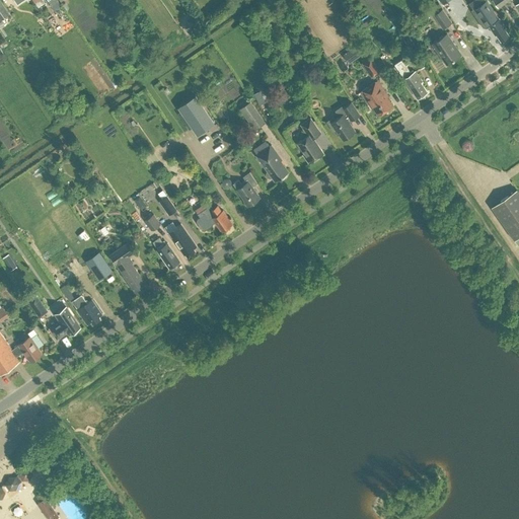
[(0,0),(0,20),(10,13),(0,0)]
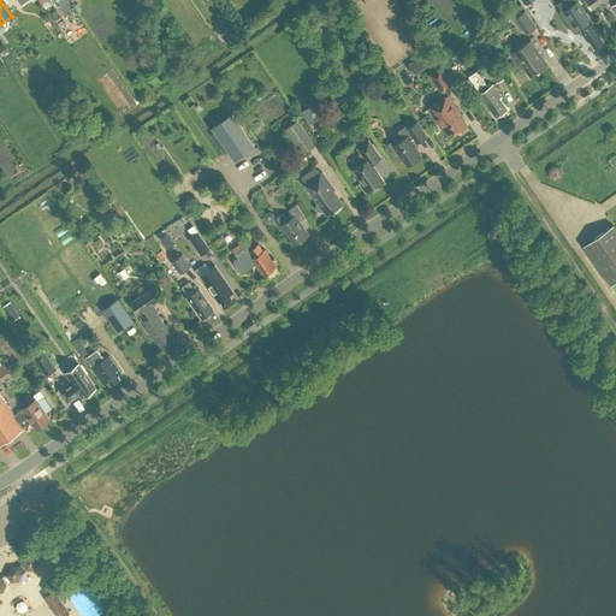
[(578,0),(561,12),(574,31),(578,31),(580,29),(585,37),(587,37),(596,48),(604,41),(598,33),(600,31),(578,0)]
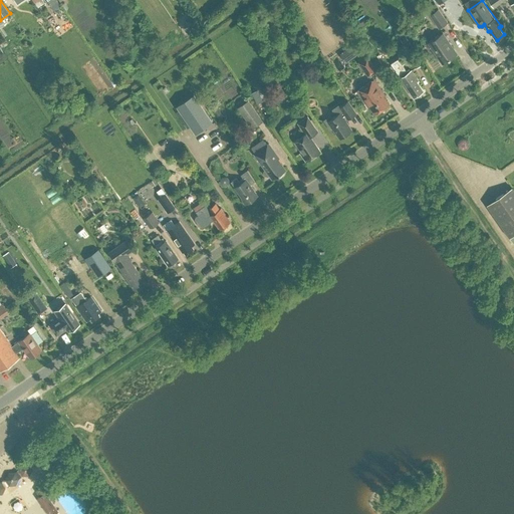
[(184,10),(192,20),(197,17),(189,6),(184,10)]
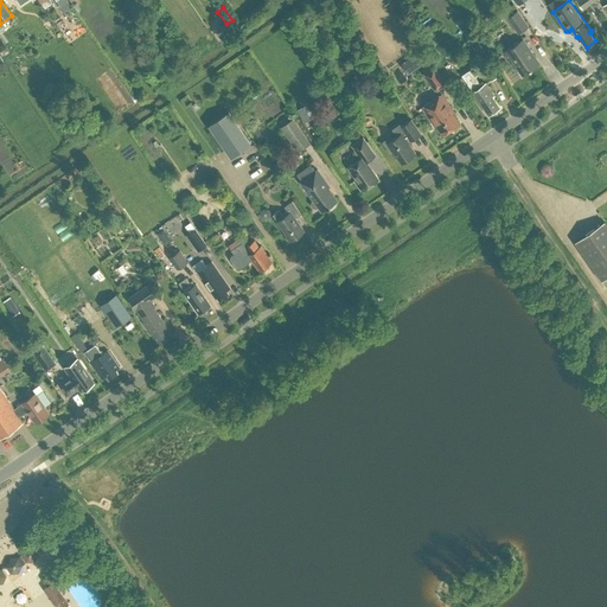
[(519,34),(529,27),(519,12),(509,18),(519,34)]
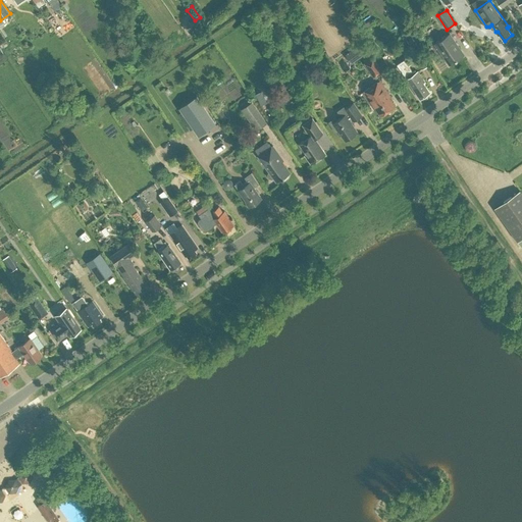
[(451,35),(436,45),(450,65),(465,56),(451,35)]
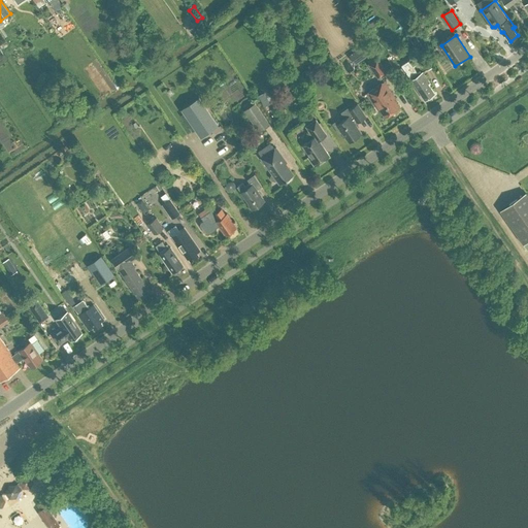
[(371,39),(364,44),(370,54),(377,48),(371,39)]
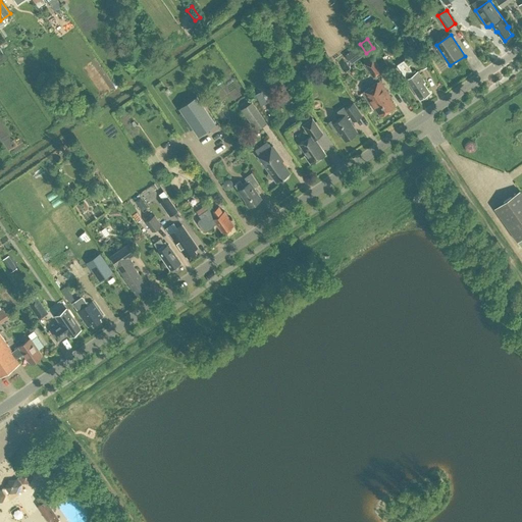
[(423,53),(417,56),(421,67),(428,65),(423,53)]
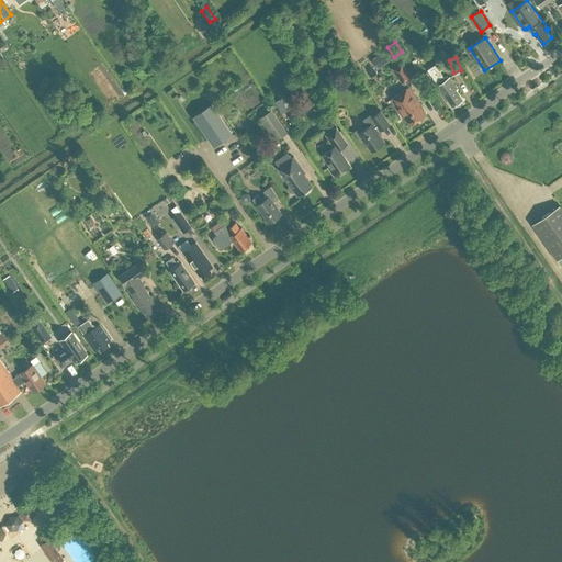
[(392,68),(402,82),(412,76),(402,62),(392,68)]
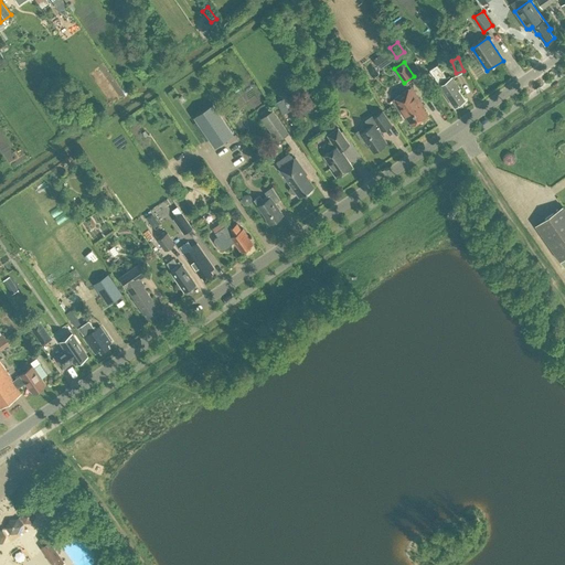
[(440,85),(455,106),(465,98),(458,88),(460,87),(452,77),(448,80),(437,65),(430,70),(440,85)]
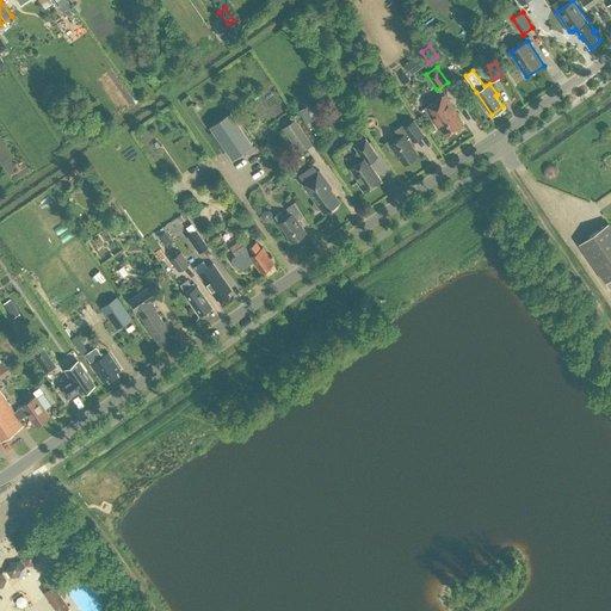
[(320,90),(321,102),(334,100),(332,87),(320,90)]
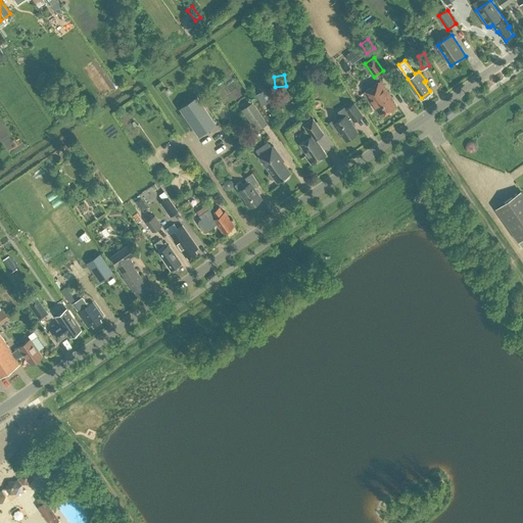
[(363,92),(372,104),(374,103),(382,114),(395,105),(387,94),(389,93),(380,80),(363,92)]
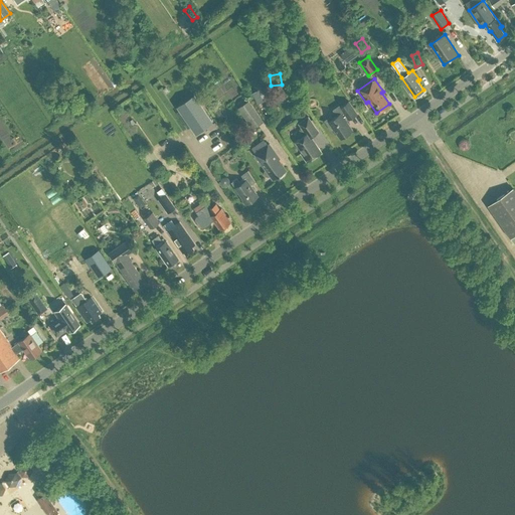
[(177,107),(196,134),(213,122),(194,95),(177,107)]
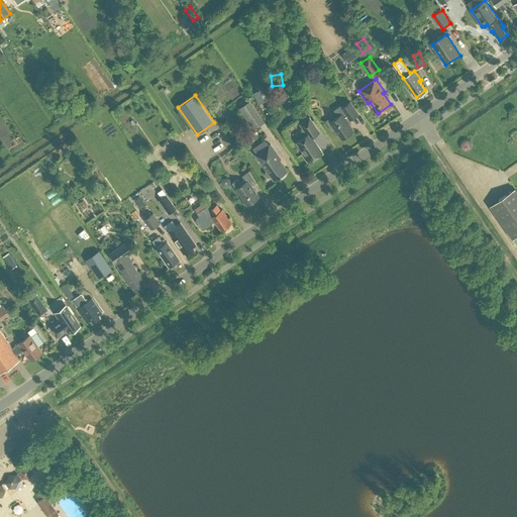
[(239,108),(253,128),(264,121),(249,101),(239,108)]
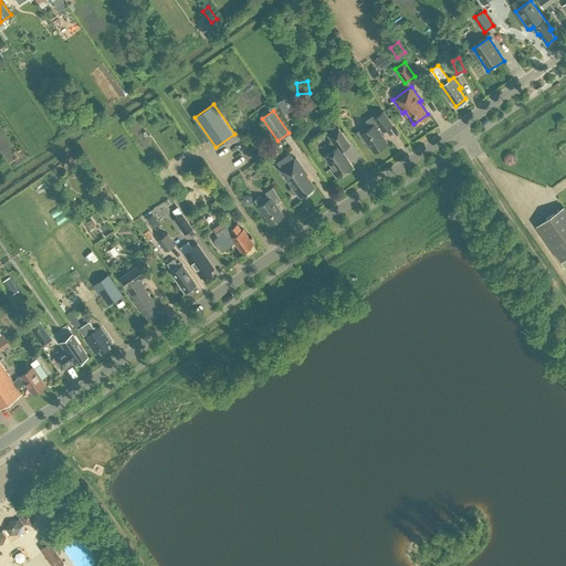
[(365,129),(364,127),(356,132),(364,144),(367,142),(374,152),(388,143),(380,133),(392,124),(383,111),(374,116),(377,122),(365,129)]
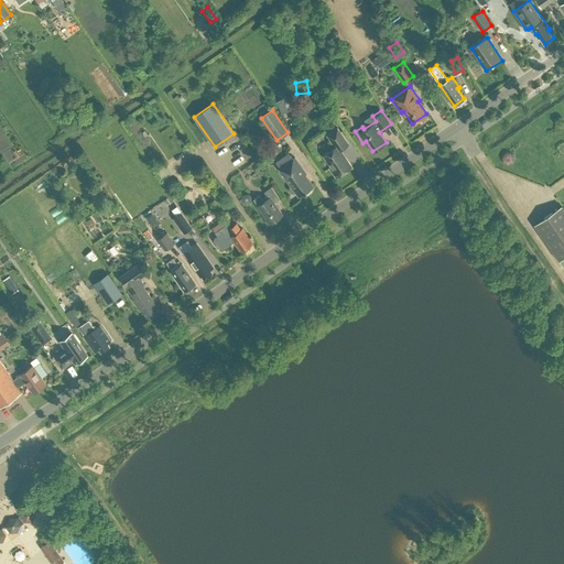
[(238,126),(245,132),(249,126),(242,120),(238,126)]
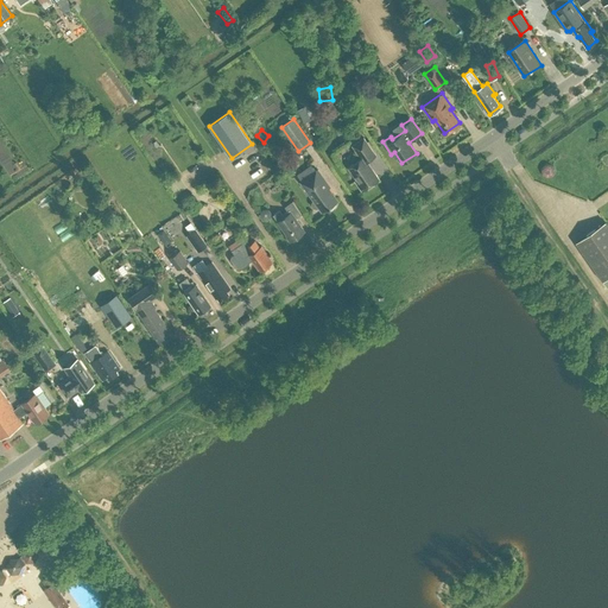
[(356,179),(355,181),(362,190),(379,178),(367,160),(375,154),(363,137),(353,145),(361,158),(348,166),(356,179)]
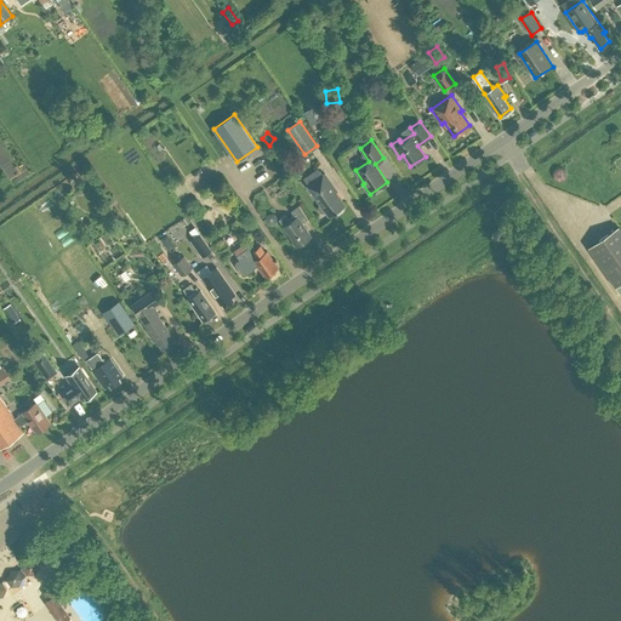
[(192,170),(172,184),(181,195),(200,181),(192,170)]
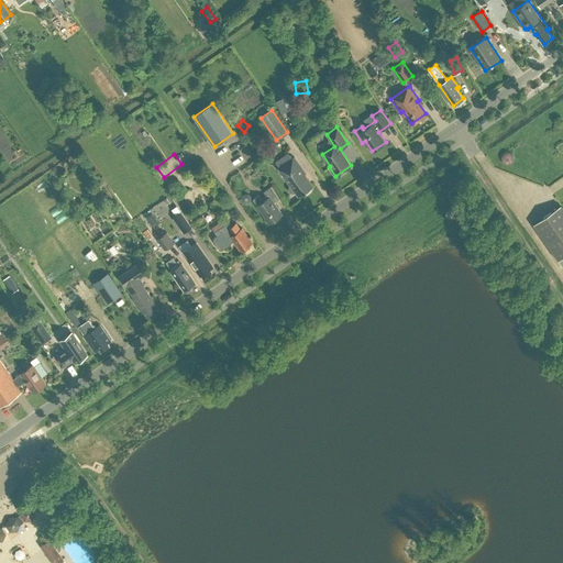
[(300,195),(302,195),(305,195),(307,194),(309,192),(310,190),(311,187),(311,185),(311,183),(310,180),(305,174),(306,173),(294,156),(278,168),(290,185),(289,187),(288,189),(289,191),(291,192),(294,192),(296,192),(297,190),(300,195)]
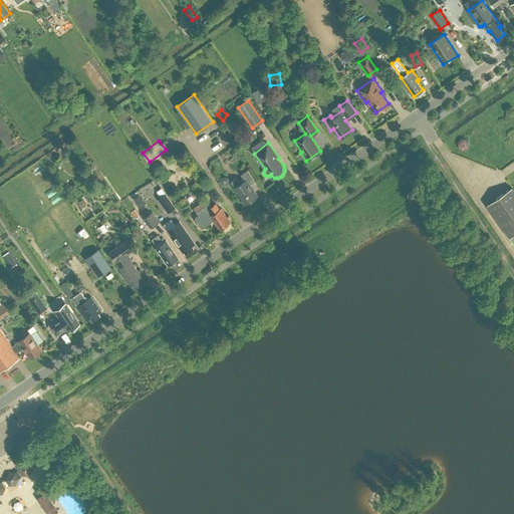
[(235,187),(234,188),(242,199),(241,199),(245,205),(258,196),(250,184),(254,181),(247,171),(231,182),(235,187)]
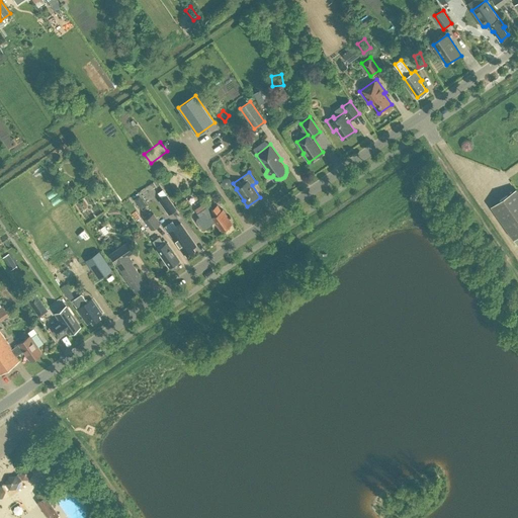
[(491,205),(513,239),(517,245),(517,191),(515,188),(491,205)]
